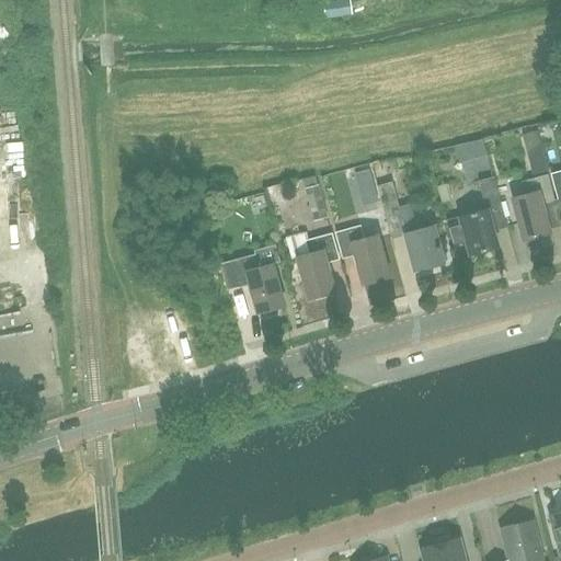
[(348,0),(322,3),(324,19),(352,15),(350,0),(348,0)]
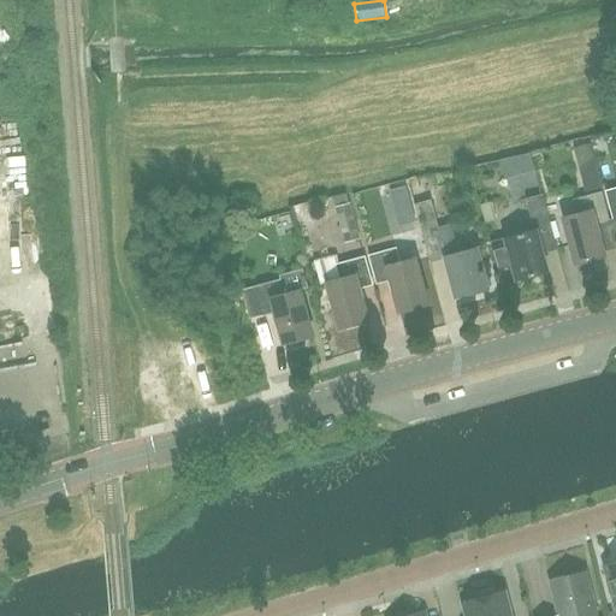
[(576,175),(582,194),(600,189),(594,170),(576,175)]
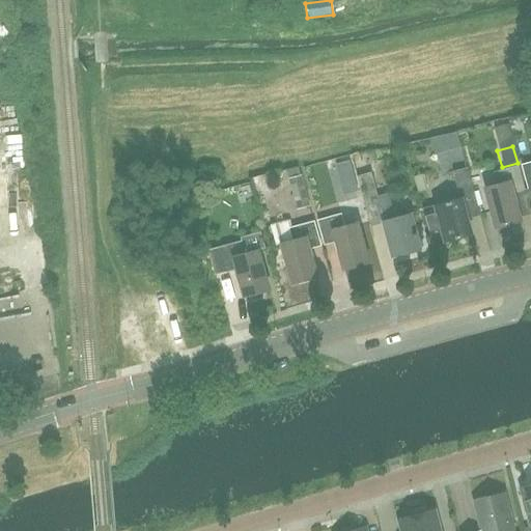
[(462,156),(462,157),(451,160),(446,161),(450,173),(452,172),(458,195),(473,191),(467,168),(466,168),(462,156)]
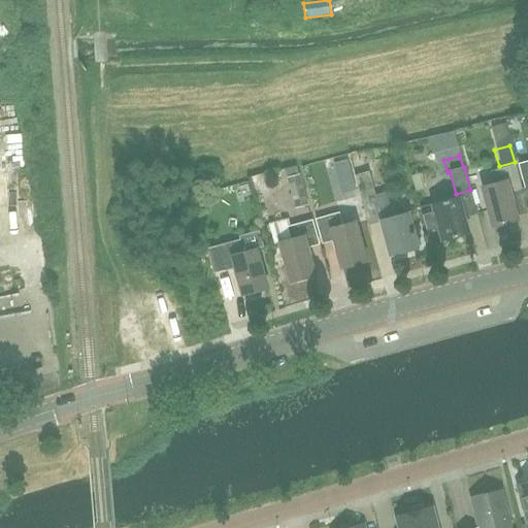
[(527,161),(518,165),(524,188),(527,186),(527,161)]
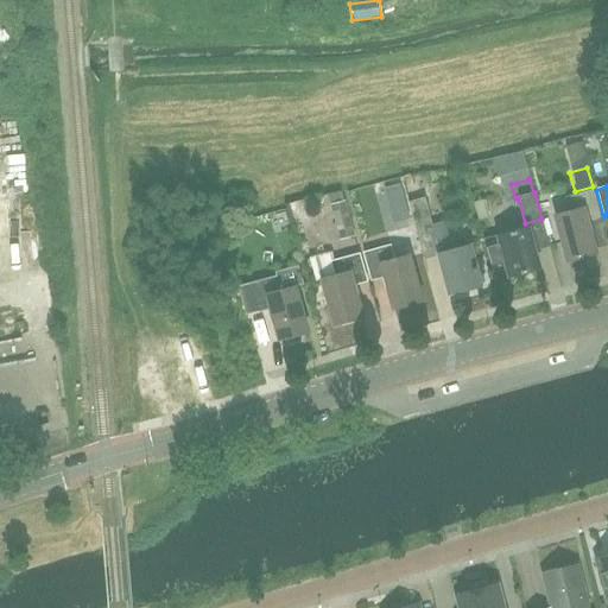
[(586,221),(599,217),(591,190),(565,198),(569,211),(553,215),(567,260),(594,253),(586,221)]
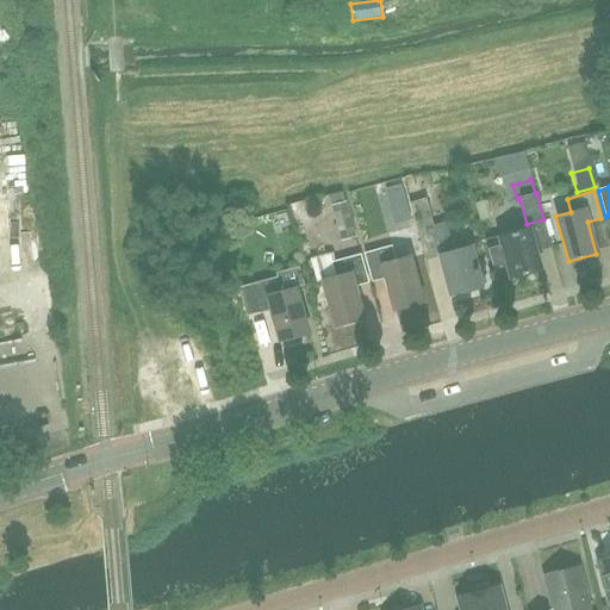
[(425,198),(422,199),(410,203),(417,231),(425,260),(437,256),(449,296),(480,286),(470,248),(452,253),(443,223),(433,226),(425,198)]
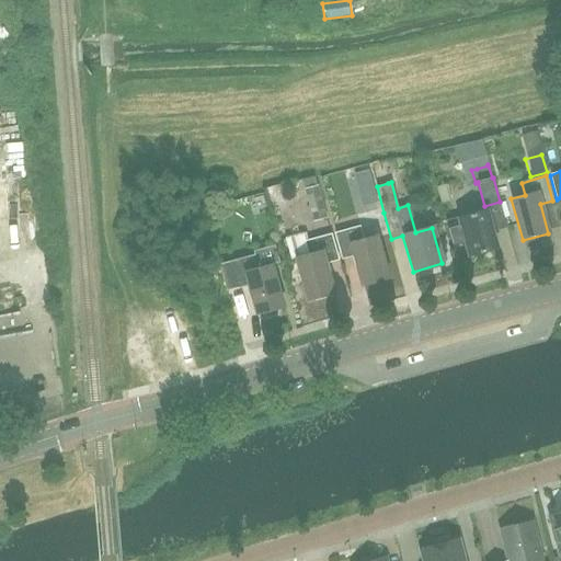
[(304,190),(312,222),(328,218),(319,186),(304,190)]
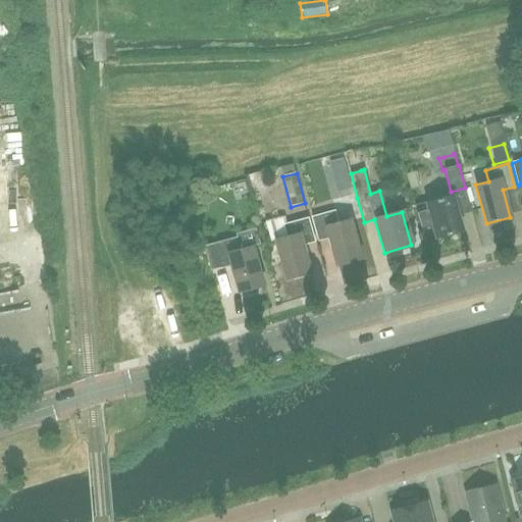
[(462,229),(452,194),(425,202),(414,206),(422,232),(433,229),(435,238),(462,229)]
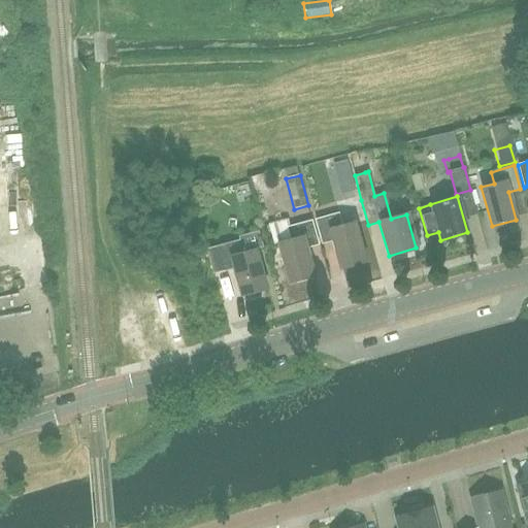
[(340,269),(364,262),(353,223),(342,226),(338,213),(316,220),(322,243),(333,240),(340,269)]
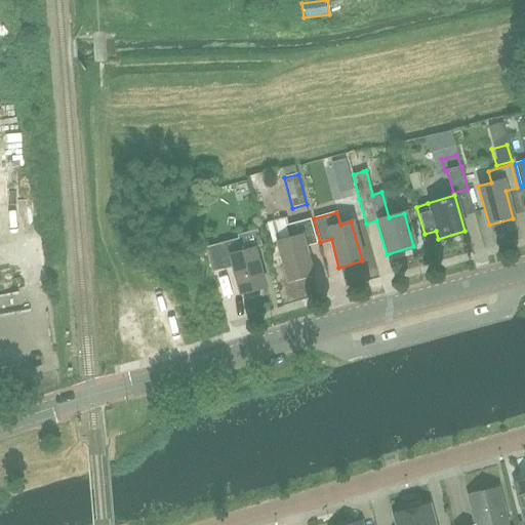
[(304,246),(315,243),(309,220),(286,227),(289,237),(277,241),(287,281),(311,275),(304,246)]
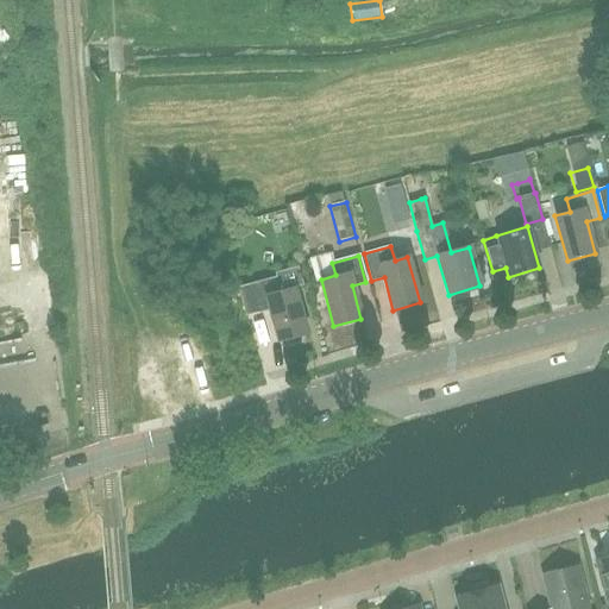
[(306,333),(294,288),(280,292),(276,277),(246,284),(237,288),(244,315),(255,312),(269,308),(277,340),(283,339),(287,345),(300,341),(301,334),(306,333)]
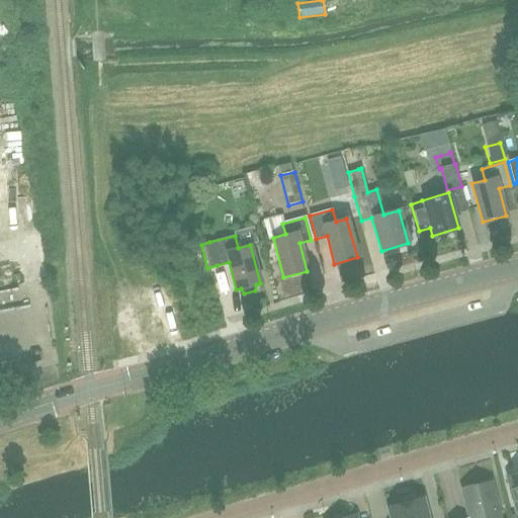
[(517,517),(517,473),(507,478),(515,505),(515,506),(517,515),(510,517),(517,517)]
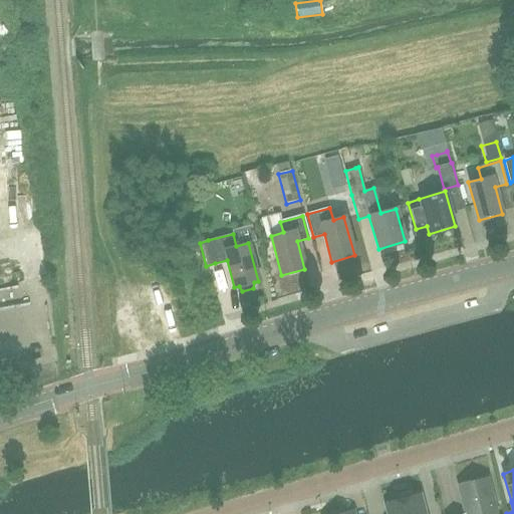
[(464,513),(498,513),(489,477),(458,485),(464,513)]
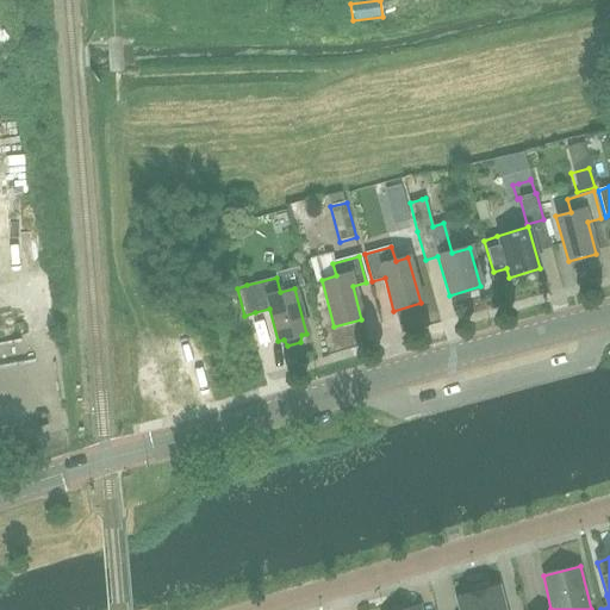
[(500,609),(495,589),(490,590),(485,586),(468,590),(467,597),(461,598),(464,609),(500,609)]
